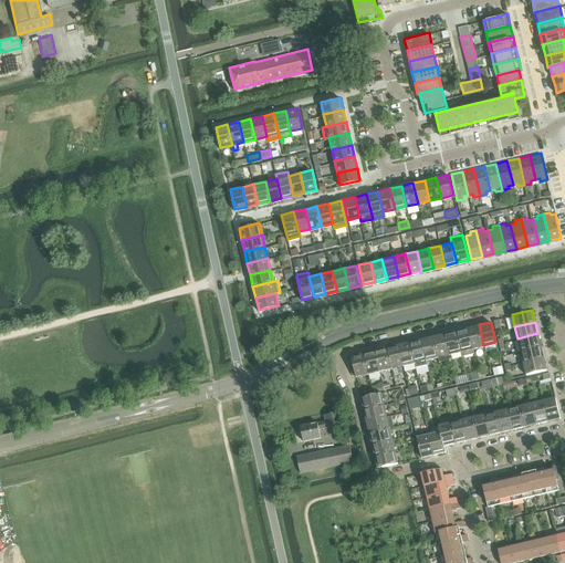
[(479,324),(468,327),(472,347),(483,345),(479,324)]
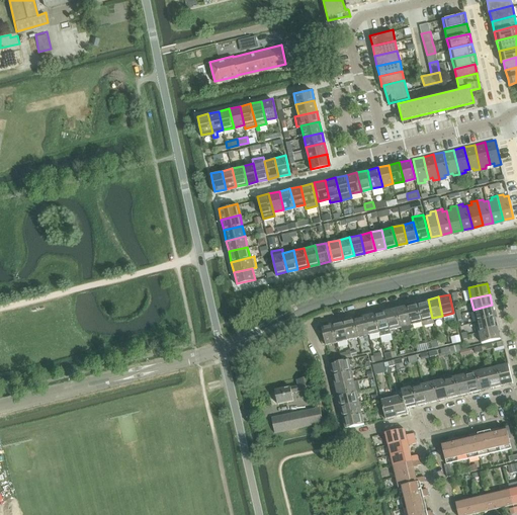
[(433,322),(432,318),(428,299),(417,303),(421,321),(422,325),(433,322)]
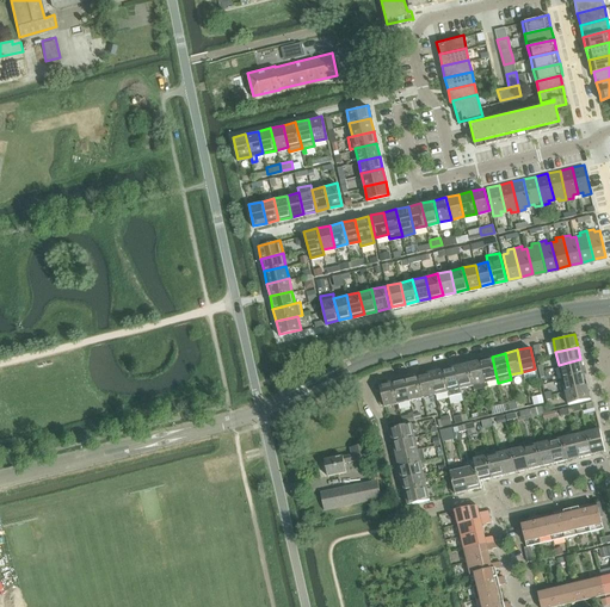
[(492,357),(480,359),(485,381),(497,378),(492,357)]
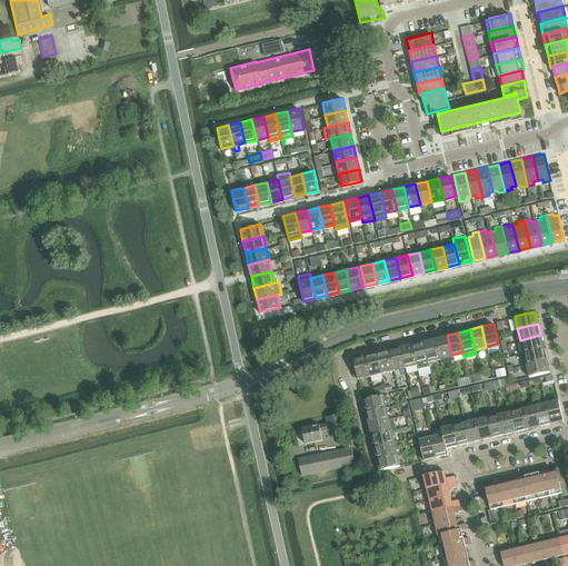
[(447,335),(435,338),(439,358),(440,363),(452,359),(451,355),(447,335)]
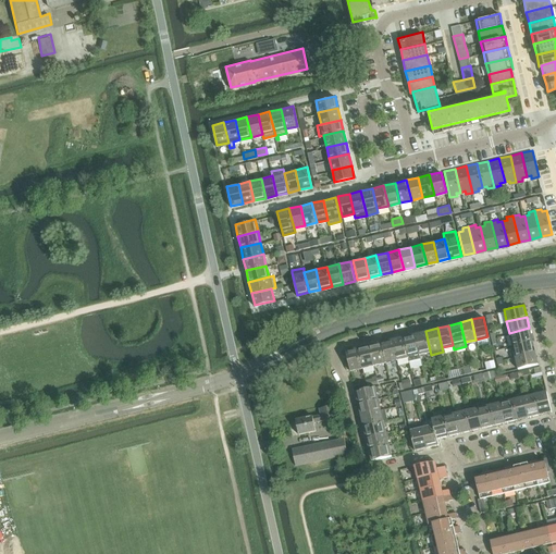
[(529,328),(509,333),(511,344),(532,340),(529,328)]
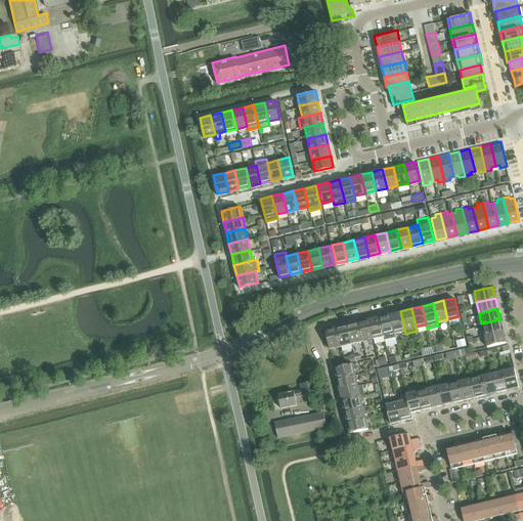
[(400,311),(390,313),(394,332),(404,330),(400,311)]
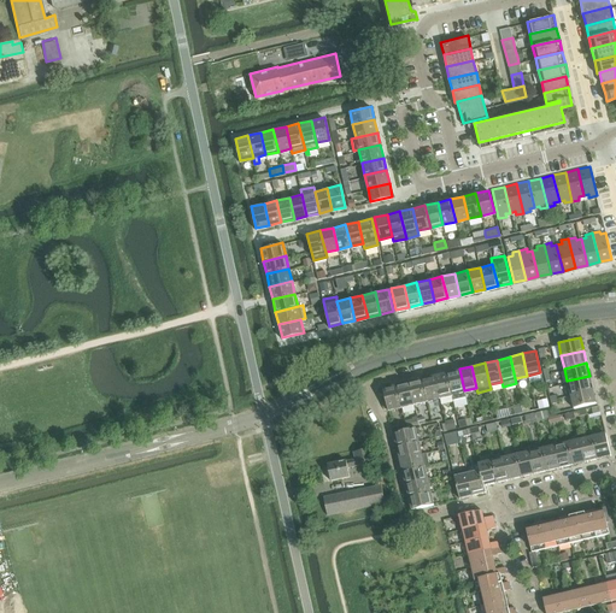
[(459,369),(446,372),(451,394),(452,399),(465,395),(464,390),(459,369)]
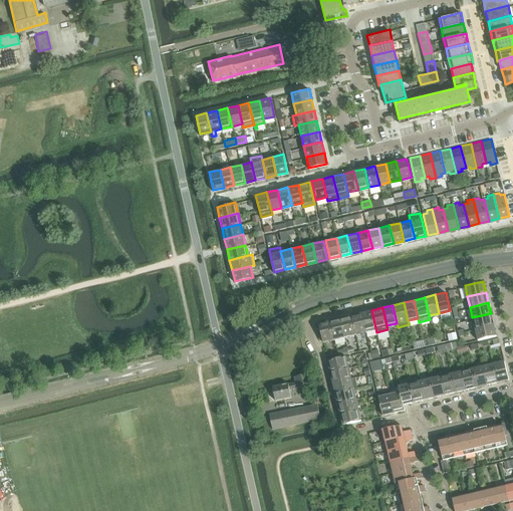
[(371,310),(361,312),(365,330),(375,328),(371,310)]
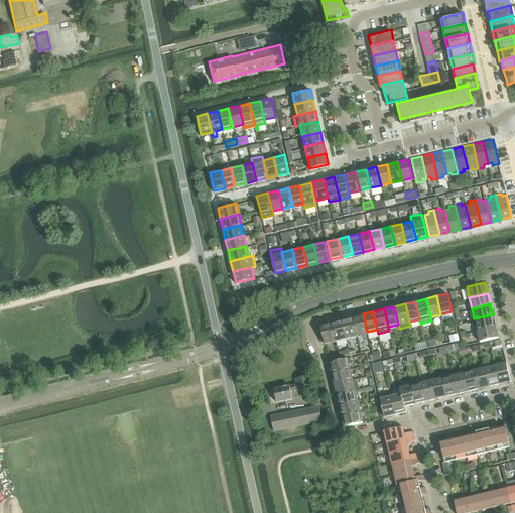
[(363,313),(352,316),(356,335),(367,332),(363,313)]
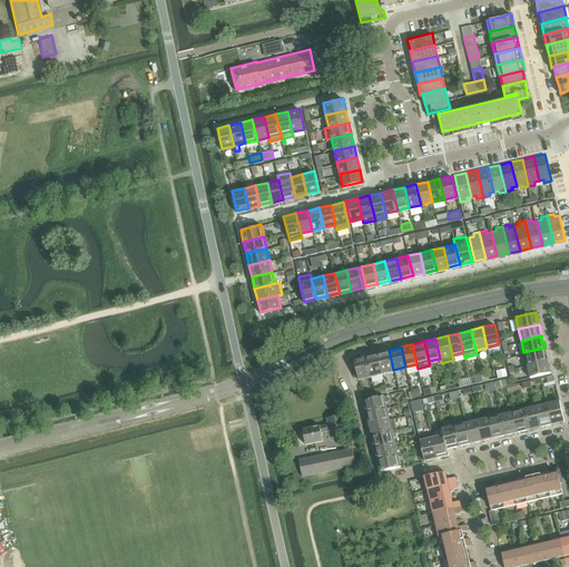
[(545,348),(523,352),(527,364),(547,359),(545,348)]
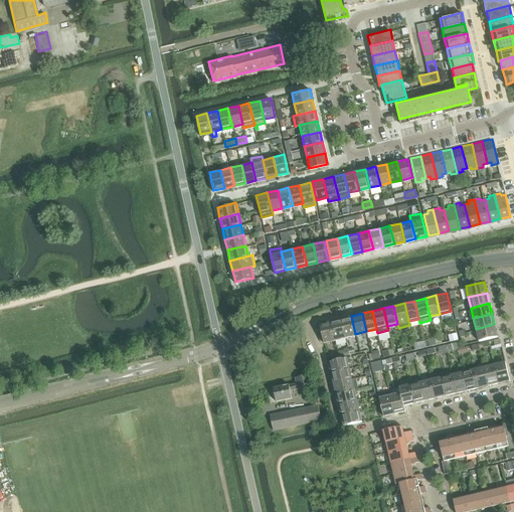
[(351,316),(341,318),(345,336),(355,334),(351,316)]
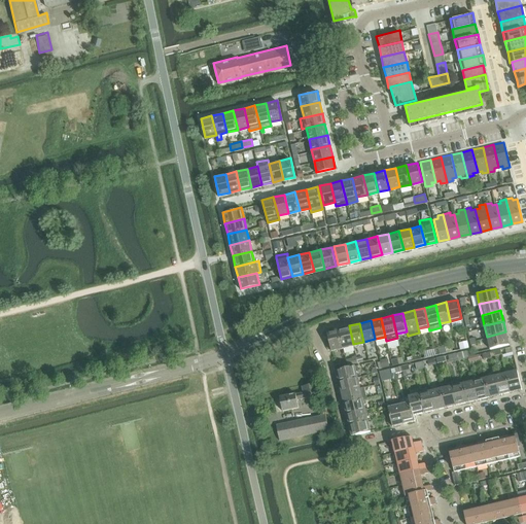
[(352,345),(353,344),(349,325),(338,328),(342,347),(347,346),(348,347),(351,347),(352,345)]
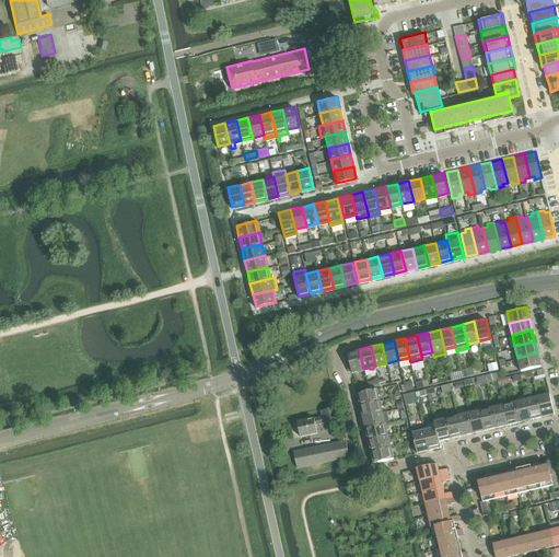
[(359,349),(347,351),(352,371),(363,369),(359,349)]
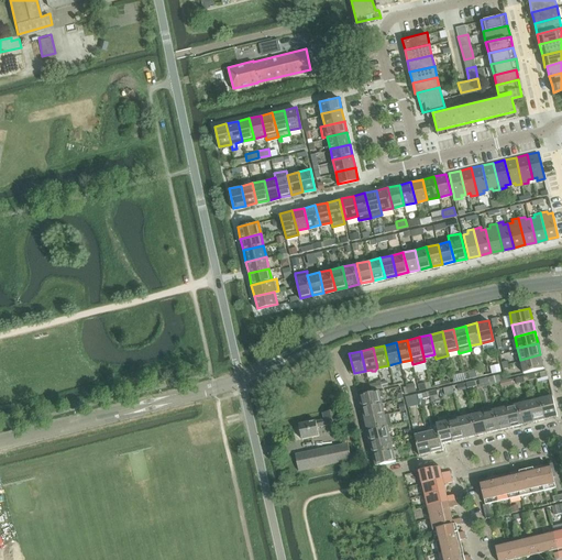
[(540,354),(520,360),(524,372),(543,366),(540,354)]
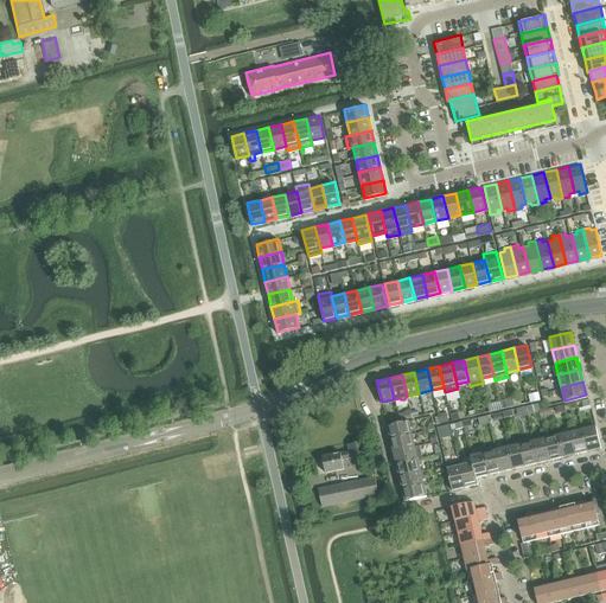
[(499,399),(488,403),(489,410),(502,406),(499,399)]
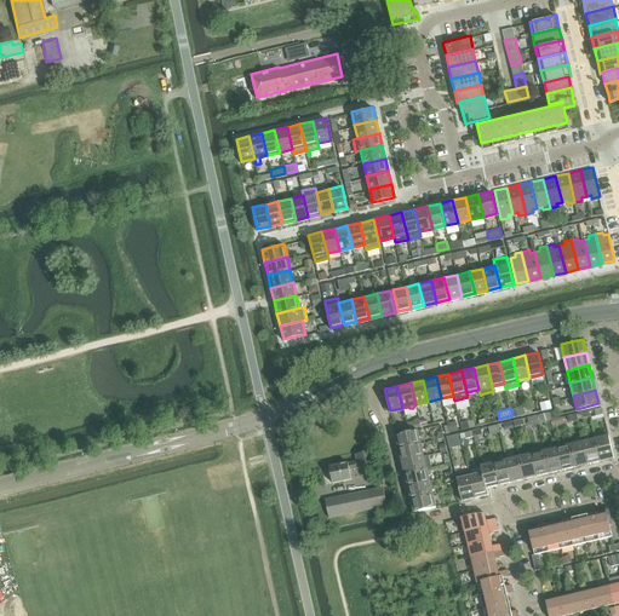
[(551,409),(548,410),(550,418),(551,424),(565,420),(562,415),(554,418),(551,409)]
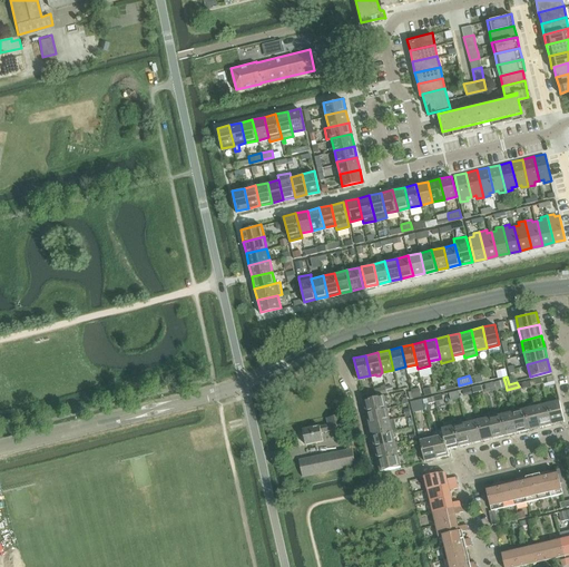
[(492,380),(484,382),(486,389),(494,388),(492,380)]
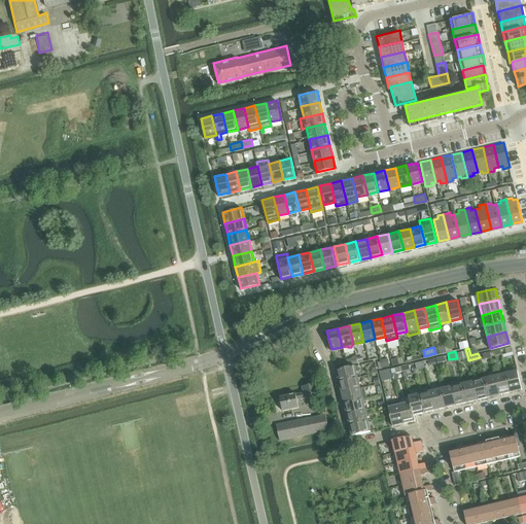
[(387,356),(379,358),(381,367),(388,364),(387,356)]
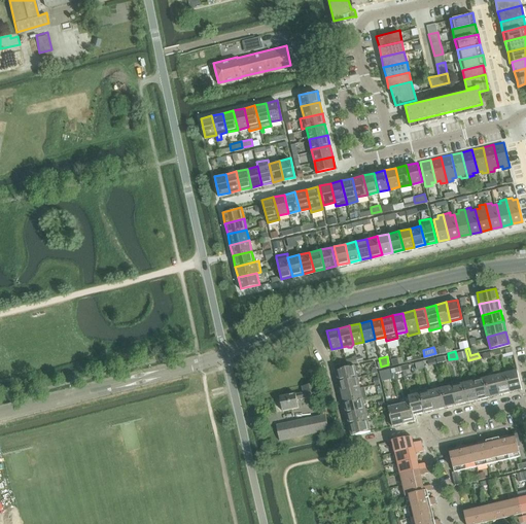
[(422,359),(415,361),(416,368),(424,365),(422,359)]
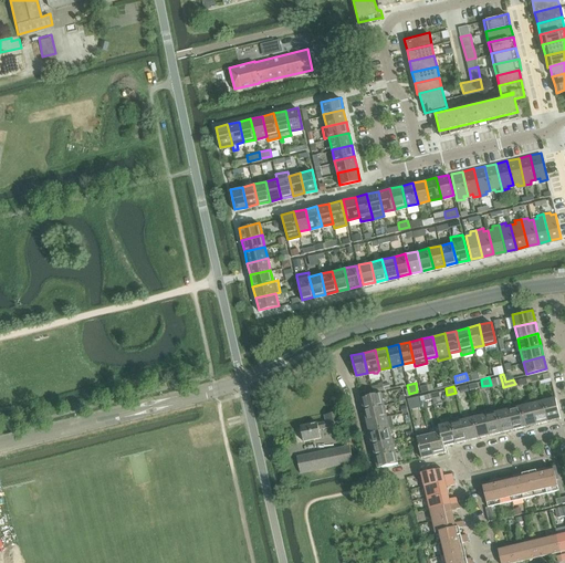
[(380,392),(361,396),(364,408),(384,404),(380,392)]
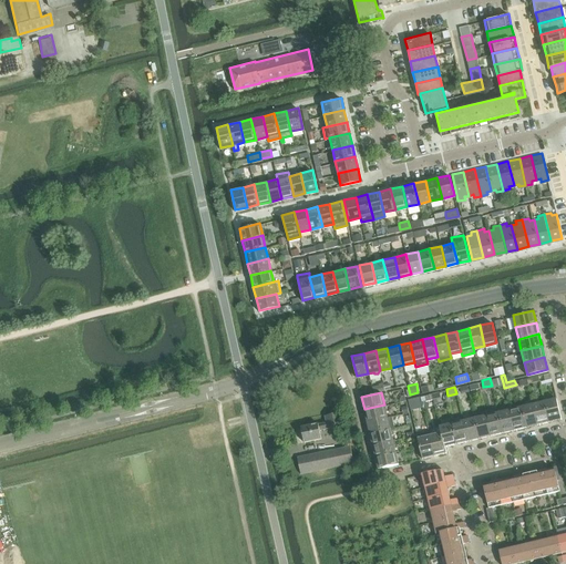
[(556,397),(544,400),(548,420),(561,418),(556,397)]
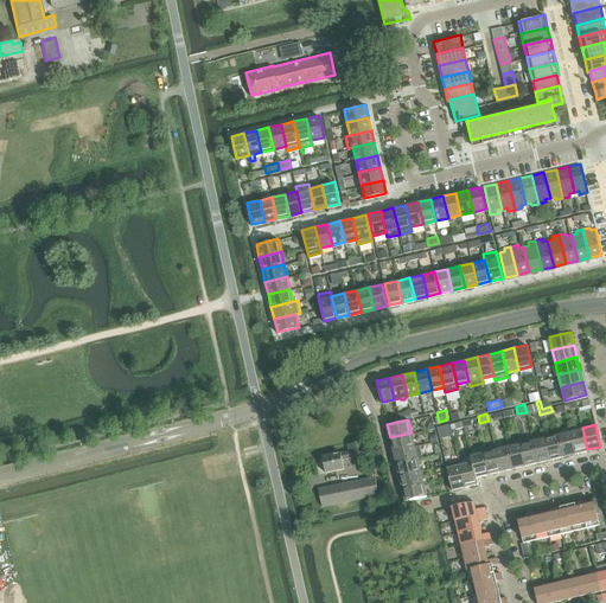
[(582,428),(569,430),(575,453),(587,449),(582,428)]
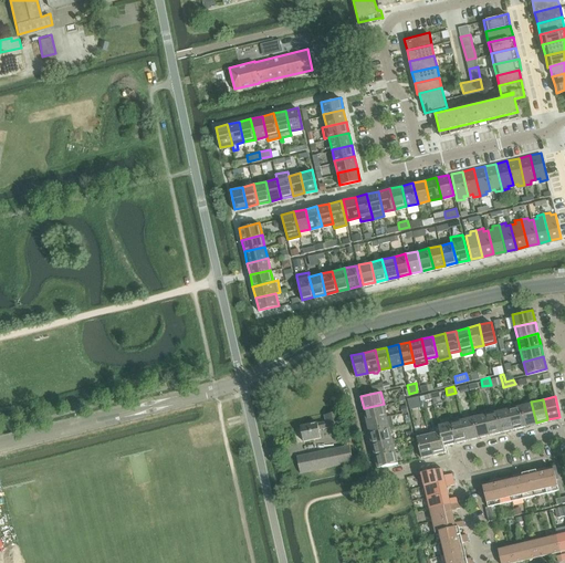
[(531,402),(520,405),(524,425),(536,423),(531,402)]
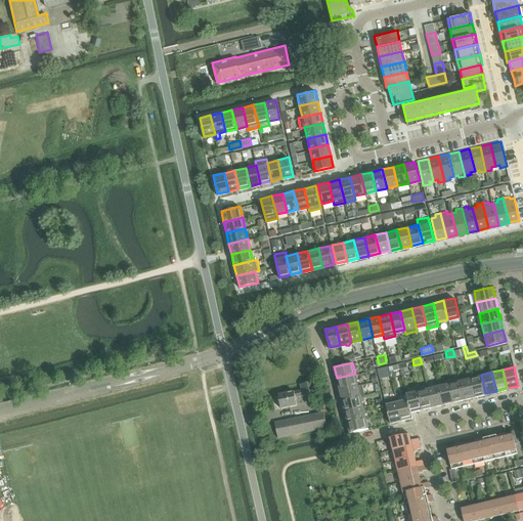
[(355,374),(337,378),(339,389),(357,384),(355,374)]
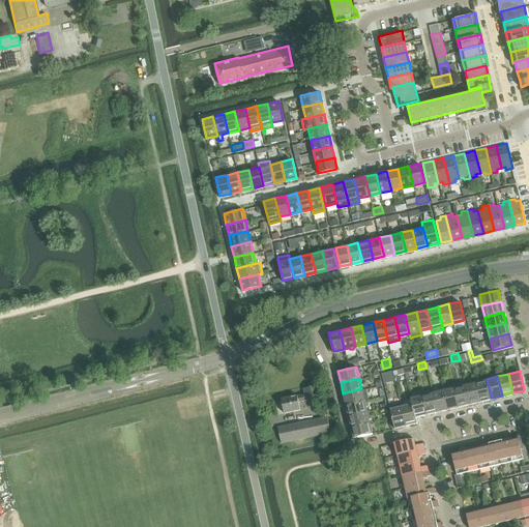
[(487,379),(475,381),(480,401),(491,398),(487,379)]
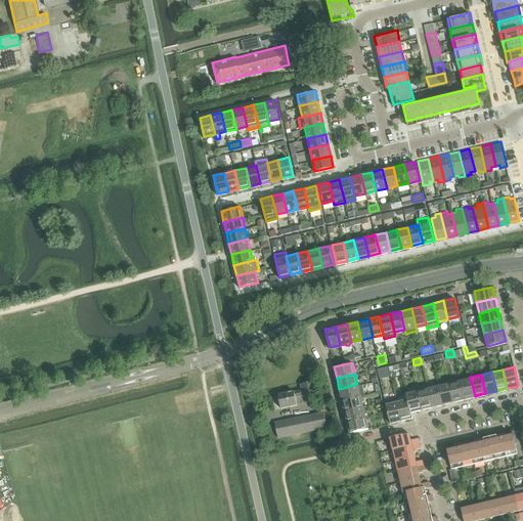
[(470,377),(460,380),(464,398),(475,396),(470,377)]
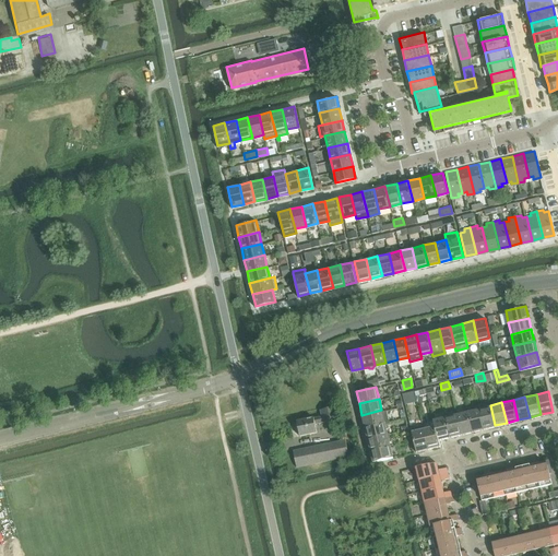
[(313,416),(296,420),(299,434),(317,430),(315,423),(322,421),(337,417),(335,404),(320,407),(321,415),(313,416)]
